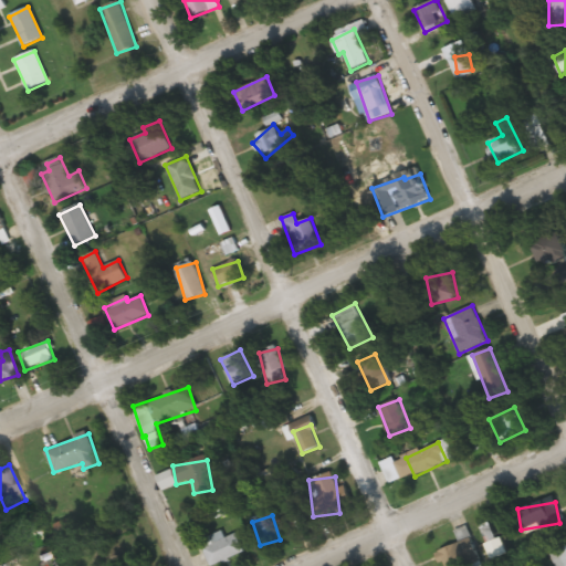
[(438,564),(472,564),(472,531),(457,531),(457,548),(438,548),(438,564)]
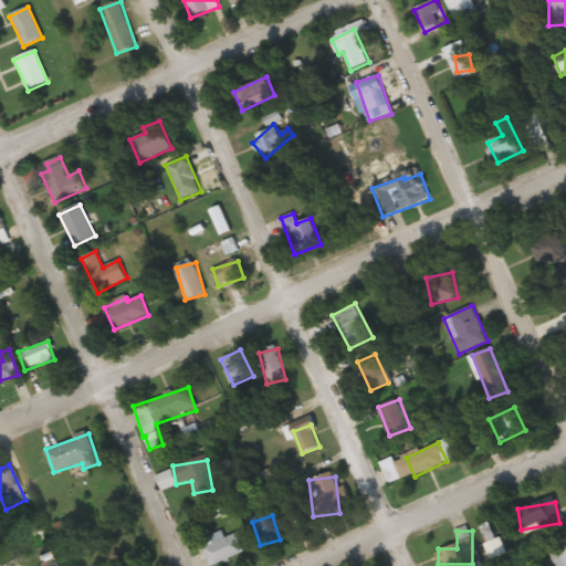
[(206,546),(206,559),(241,559),(241,536),(221,536),(221,534),(210,534),(210,546),(206,546)]
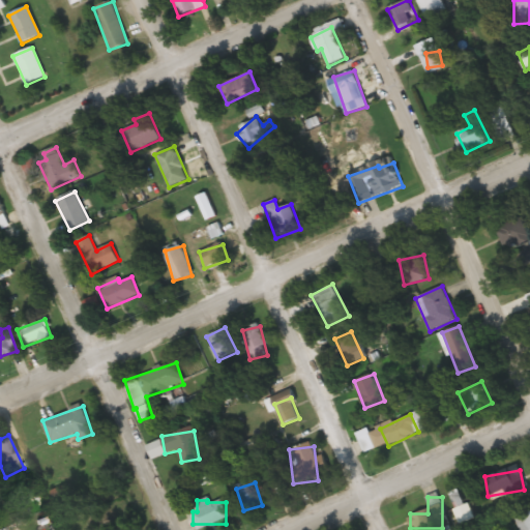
[(529,529),(529,511),(513,518),(518,529),(529,529)]
